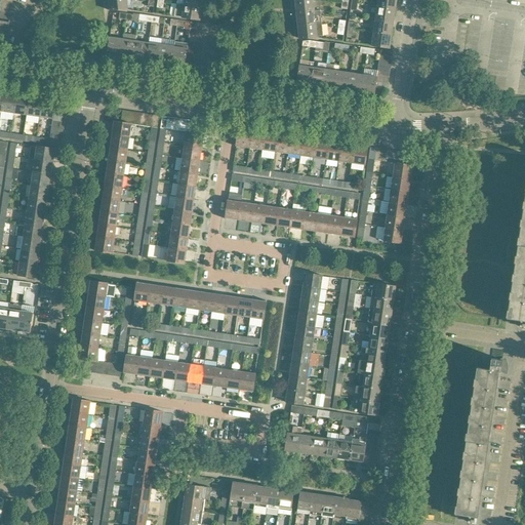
[(108,0),(110,10),(125,9),(128,8),(126,0),(108,0)]
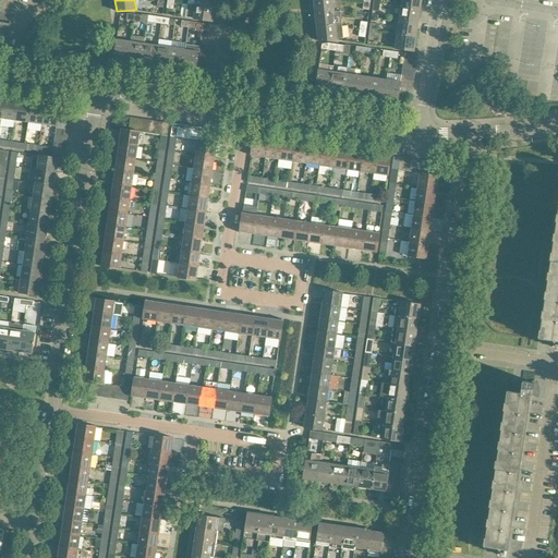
[(332,0),(313,0),(315,13),(335,12),(332,0)]
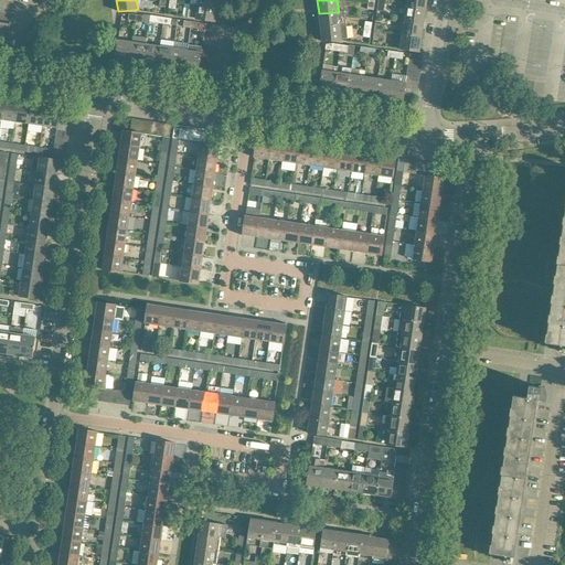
[(406,8),(425,10),(426,0),(403,0),(407,0),(406,8)]
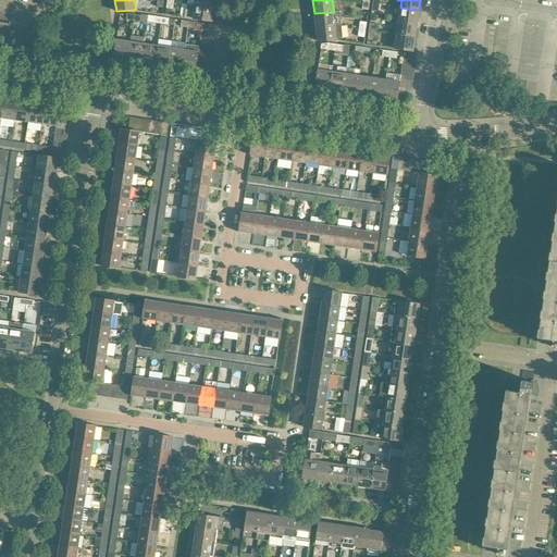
[(188,3),(186,17),(212,22),(214,8),(188,3)]
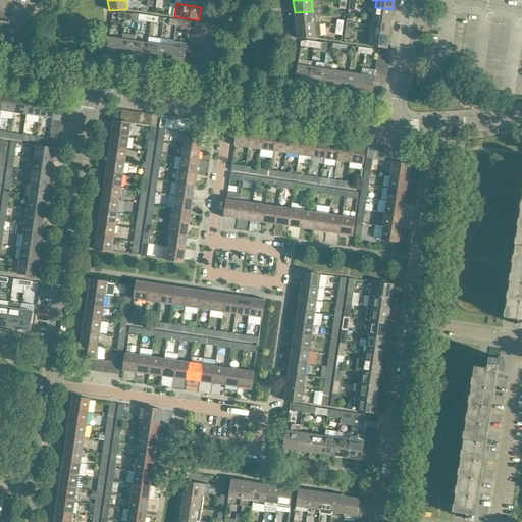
[(373,19),(392,22),(393,9),(375,7),(368,6),(367,18),(373,19)]
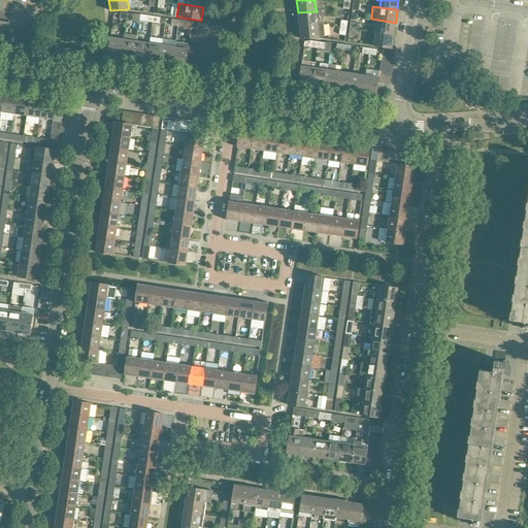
[(298,12),(299,26),(320,24),(324,24),(323,23),(318,24),(317,11),(298,12)]
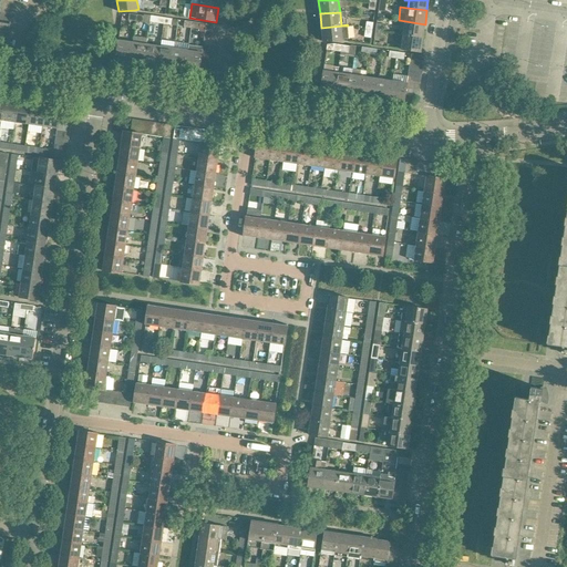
[(144,16),(138,14),(136,22),(150,24),(150,22),(151,16),(144,14),(144,16)]
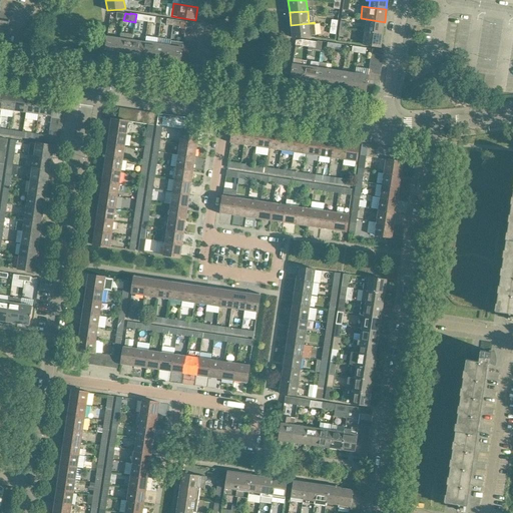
[(135,20),(148,22),(149,16),(136,14),(135,20)]
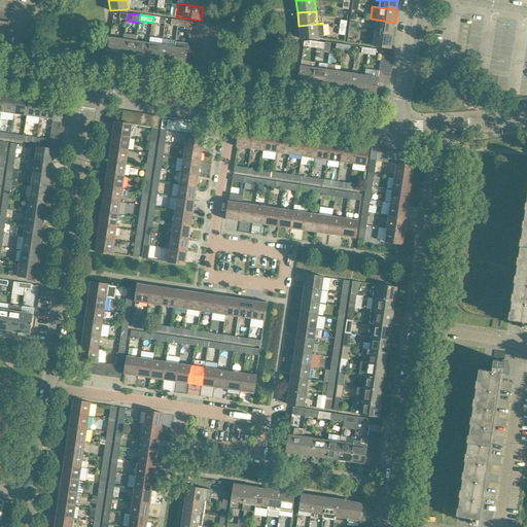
[(375,32),(393,35),(395,23),(377,20),(375,32)]
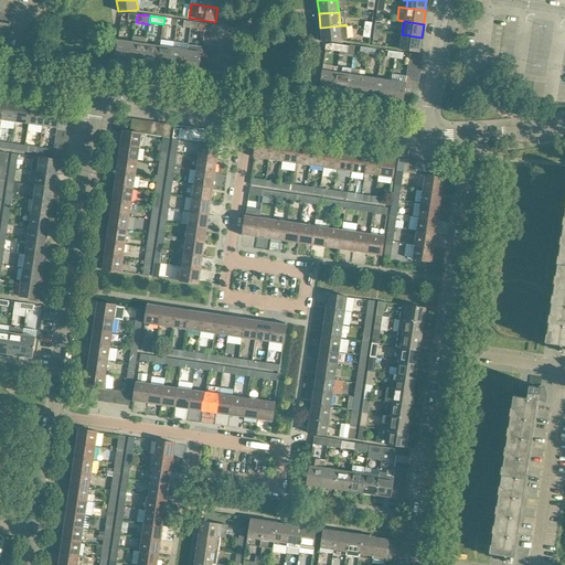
[(204,31),(217,33),(219,25),(205,23),(204,31)]
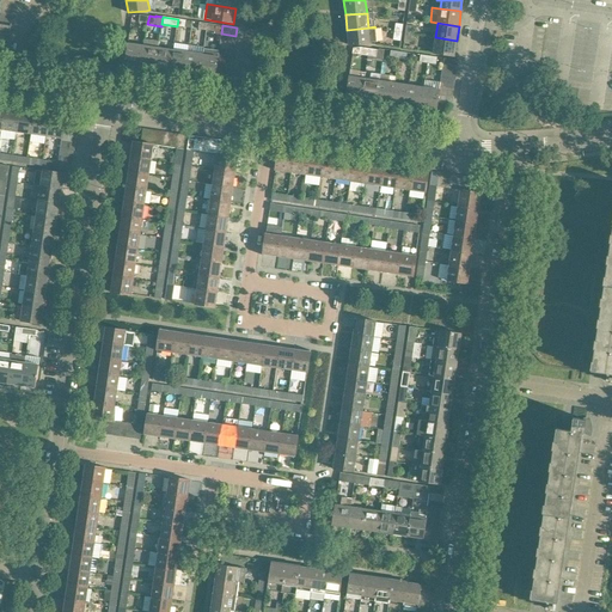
[(347,30),(349,46),(373,43),(377,42),(375,28),(371,28),(347,30)]
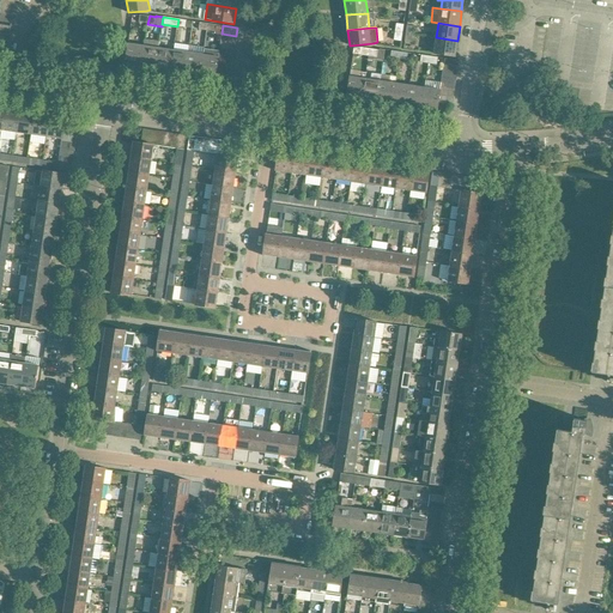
[(236,36),(222,34),(220,41),(235,43),(236,36)]
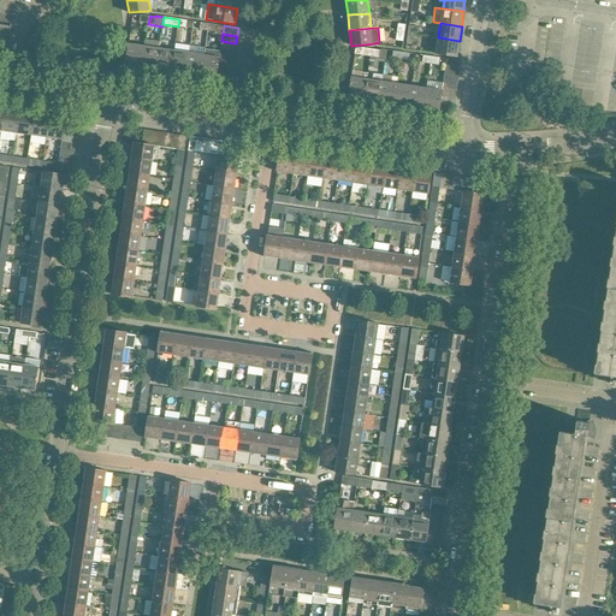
[(436,53),(457,57),(460,41),(438,37),(436,53)]
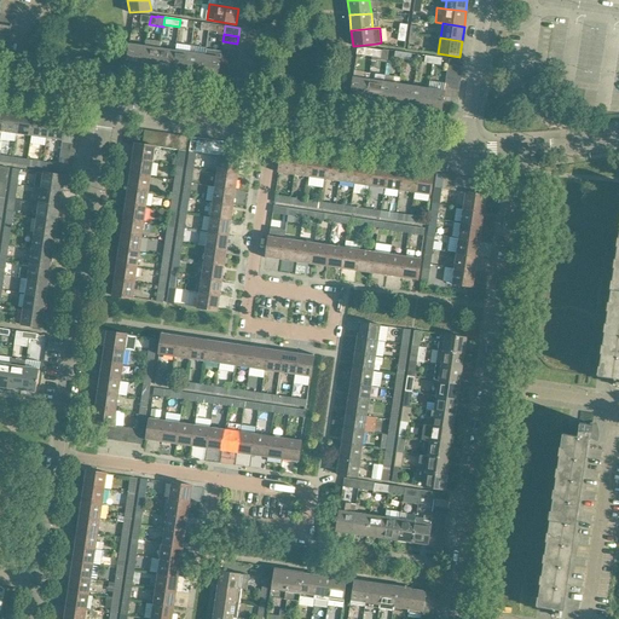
[(145,46),(129,44),(127,65),(142,68),(145,46)]
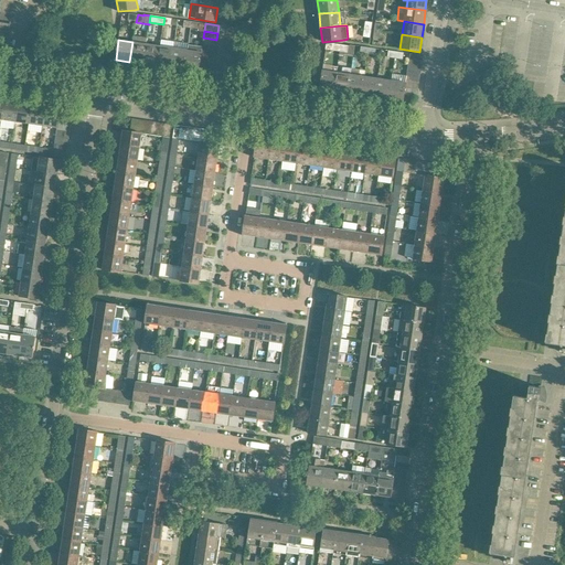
[(132,42),(129,62),(144,64),(146,44),(132,42)]
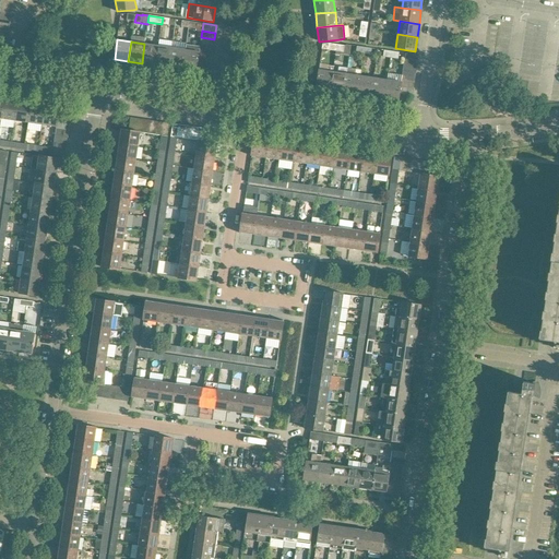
[(144,44),(142,63),(155,64),(158,46),(144,44)]
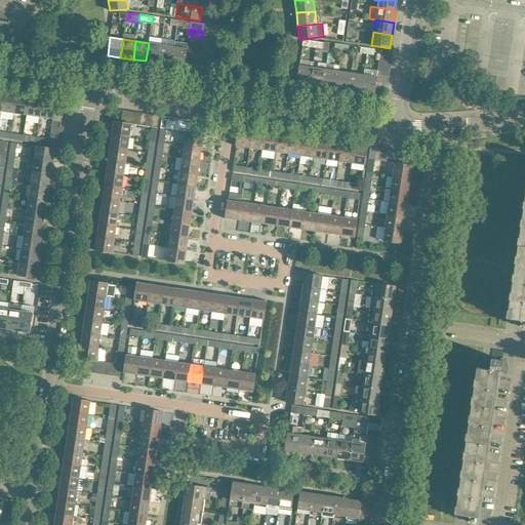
[(186,59),(187,53),(188,49),(187,49),(188,47),(188,43),(175,42),(174,47),(171,65),(185,67),(186,59)]
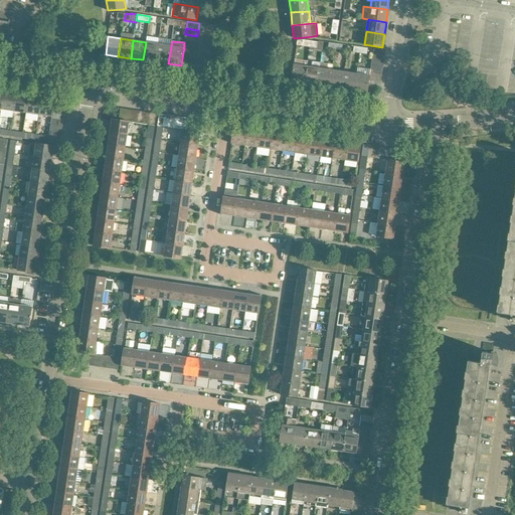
[(146,42),(143,59),(156,61),(158,44),(146,42)]
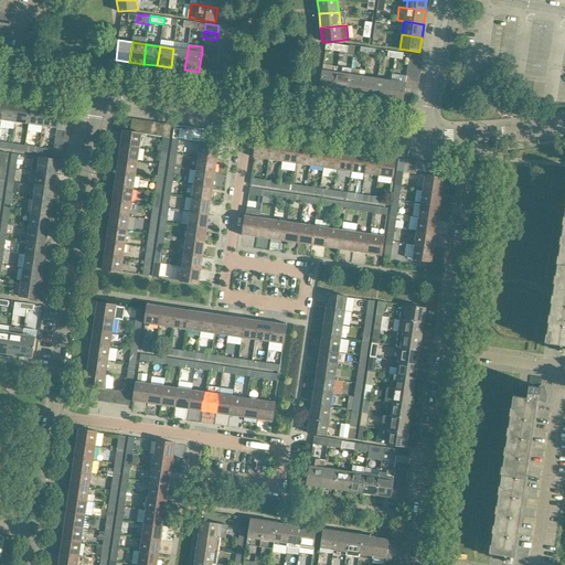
[(173,49),(171,67),(184,70),(188,51),(173,49)]
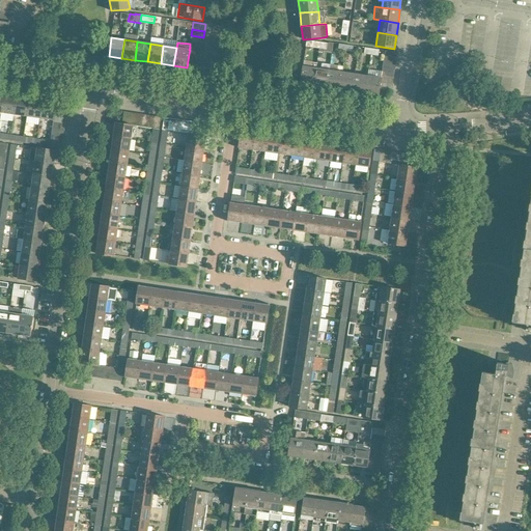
[(384,57),(396,59),(397,52),(385,51),(384,57)]
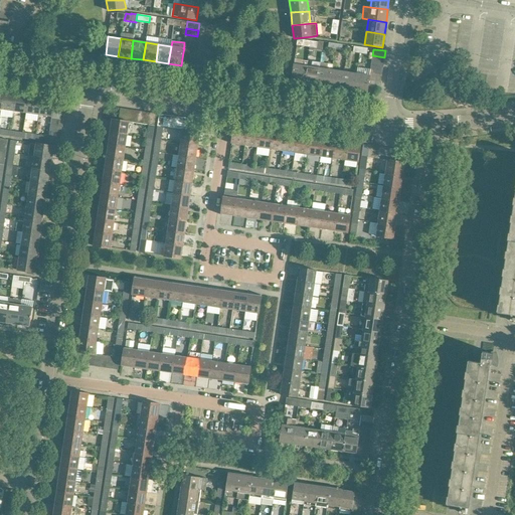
[(372,55),(371,61),(383,63),(384,57),(372,55)]
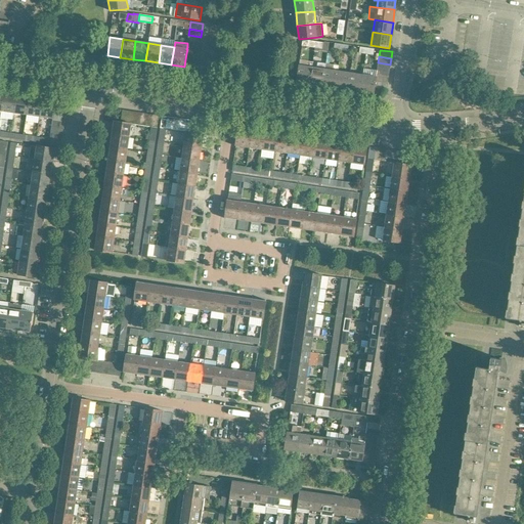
[(306,67),(299,66),(297,83),(309,85),(312,68),(313,62),(307,61),(306,67)]
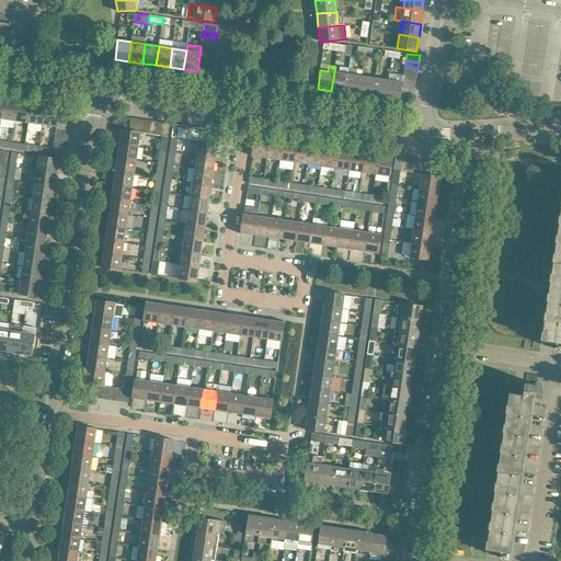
[(334,72),(331,91),(345,93),(348,68),(340,67),(340,72),(334,72)]
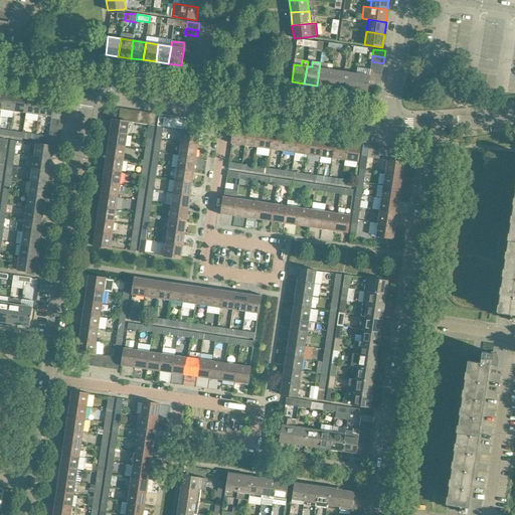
[(320,62),(317,86),(329,88),(332,69),(333,64),(320,62)]
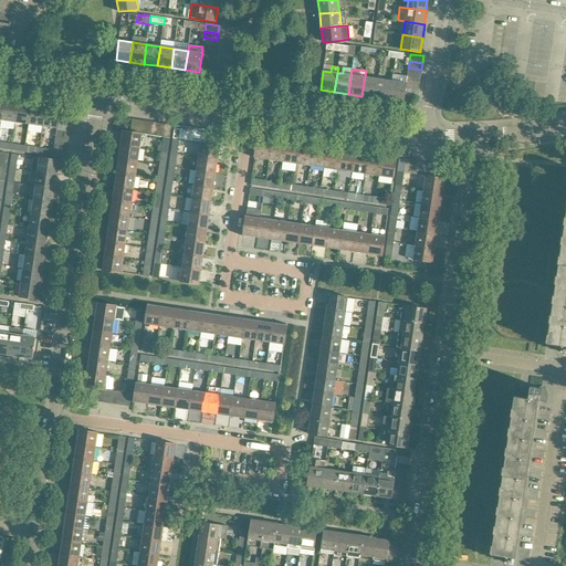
[(392,81),(389,101),(404,102),(405,95),(406,88),(406,83),(406,81),(407,77),(392,75),(392,81)]
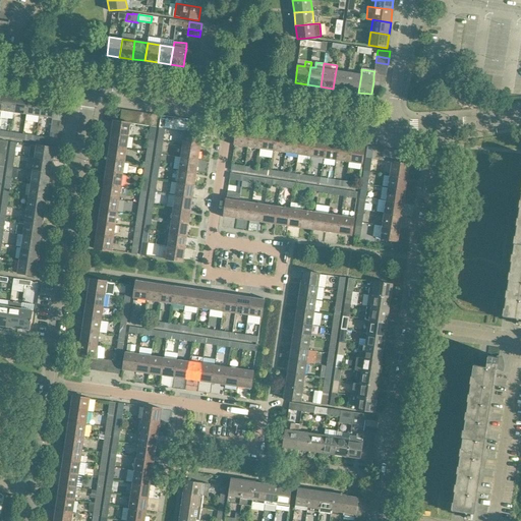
[(336,70),(333,89),(346,91),(348,72),(336,70)]
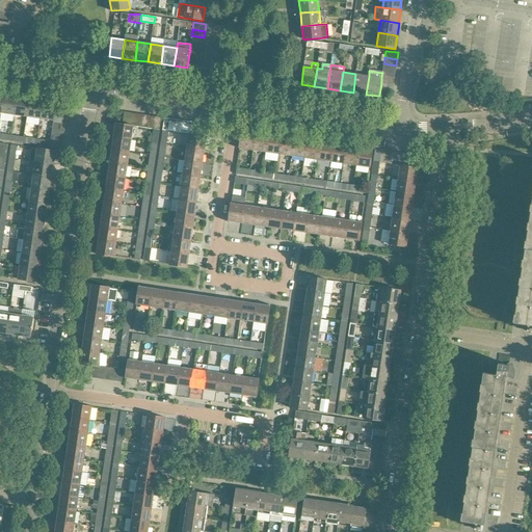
[(355,74),(353,92),(366,95),(369,76),(355,74)]
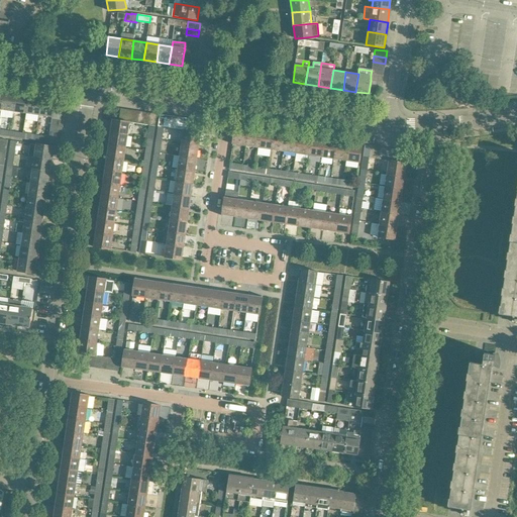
[(13,111),(16,94),(3,92),(0,109),(13,111)]
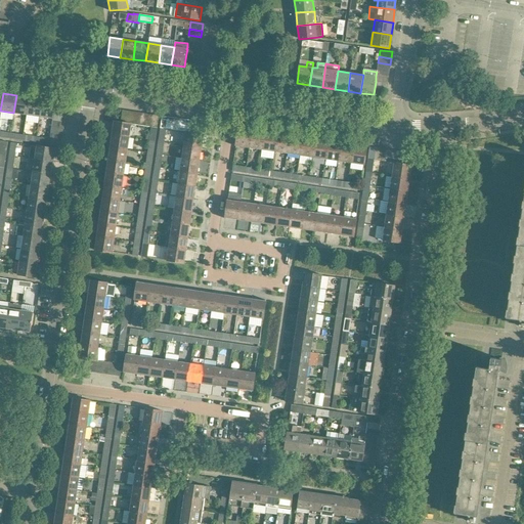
[(27,115),(29,97),(16,95),(13,113),(27,115)]
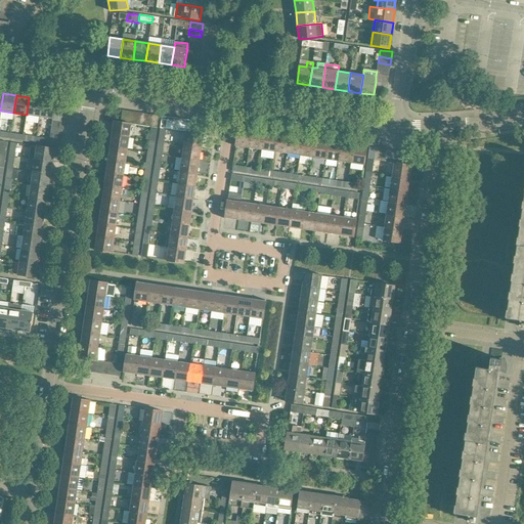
[(40,117),(42,99),(29,97),(27,115),(40,117)]
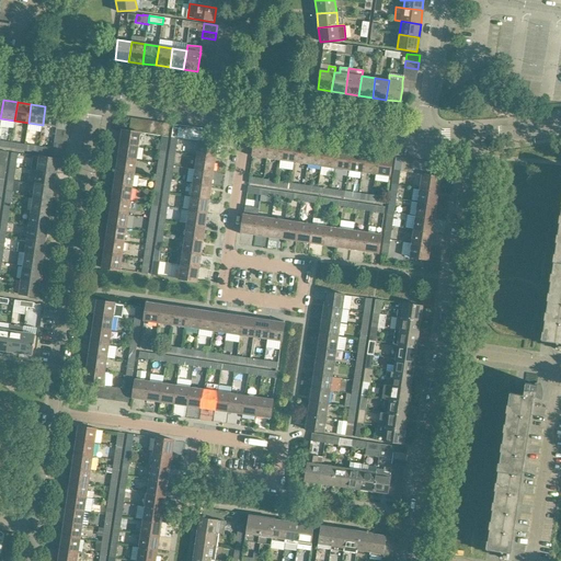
[(57,122),(58,116),(59,106),(58,106),(58,109),(45,106),(43,125),(55,126),(55,127),(56,127),(57,122)]
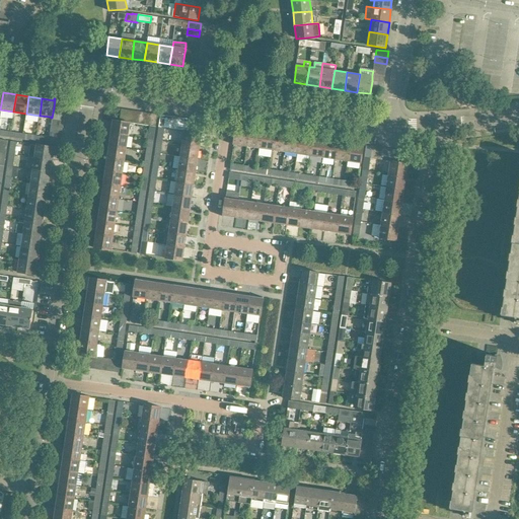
[(114,121),(112,133),(128,135),(130,124),(131,124),(131,123),(126,122),(120,121),(112,120),(112,121),(114,121)]
